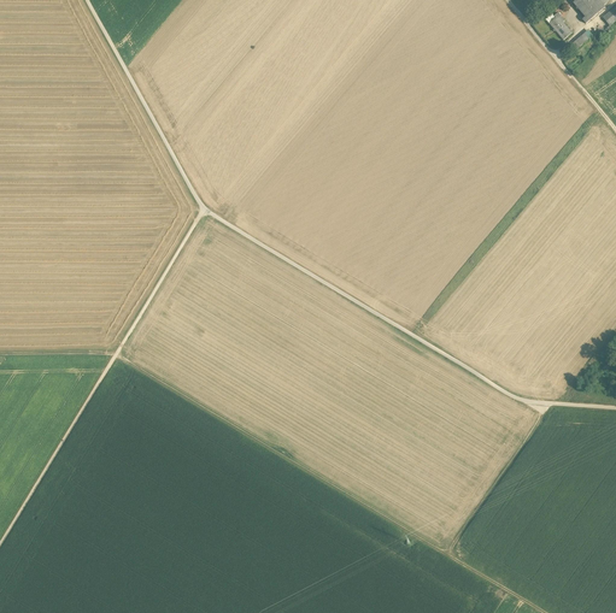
[(590,9),(581,0),(573,0),(572,1),(575,5),(574,6),(575,7),(576,6),(582,13),(580,16),(585,21),(600,9),(596,3),(590,9)]
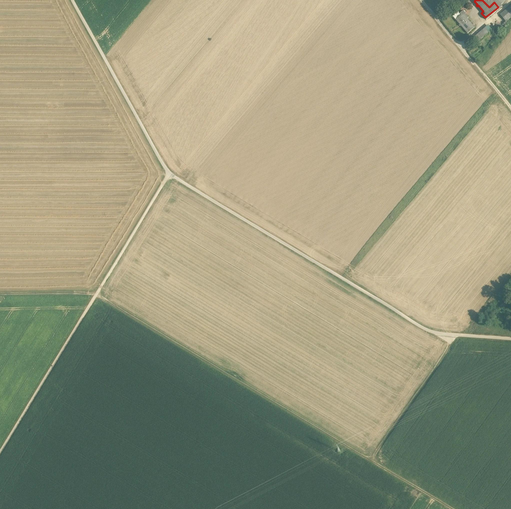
[(510,3),(498,13),(504,20),(510,14),(510,3)]
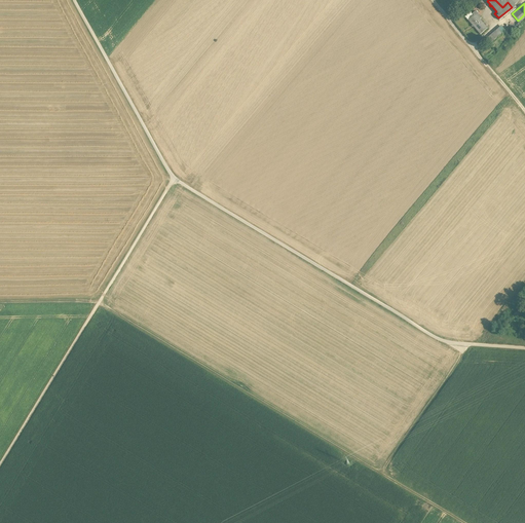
[(481,15),(475,9),(472,12),(473,13),(466,19),(479,32),(487,26),(479,16),(481,15)]
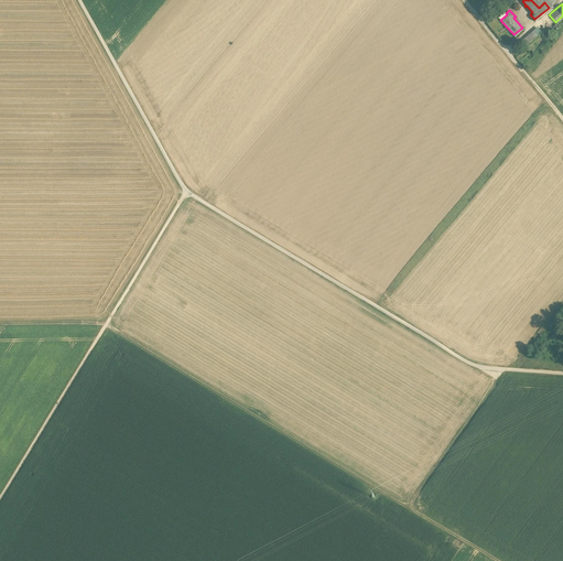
[(504,11),(498,17),(500,20),(507,14),(506,13),(504,11)]
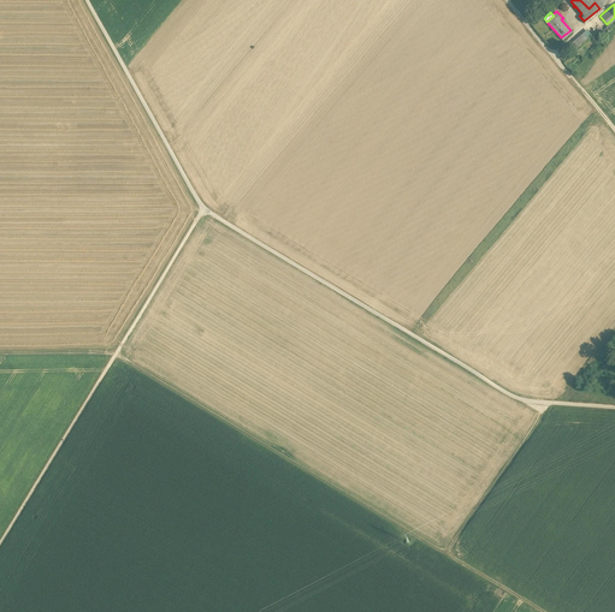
[(583,30),(567,43),(572,49),(587,36),(583,30)]
